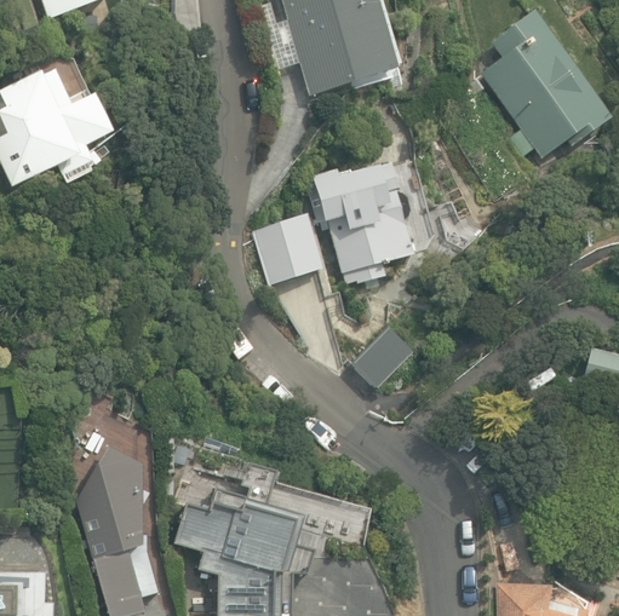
[(47,0),(52,16),(97,0),(47,0)]
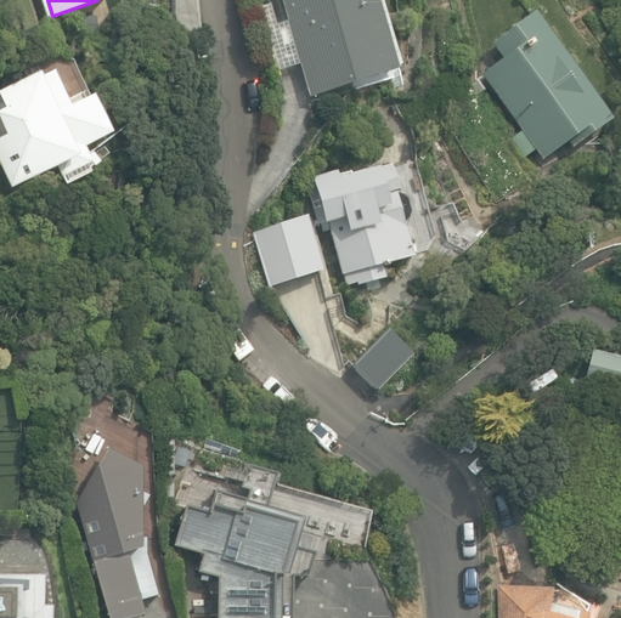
[(311,96),(400,71),(378,0),(286,0),(291,16),(278,20),(271,0),(266,0),(255,3),(275,68),(301,61),(311,96)]
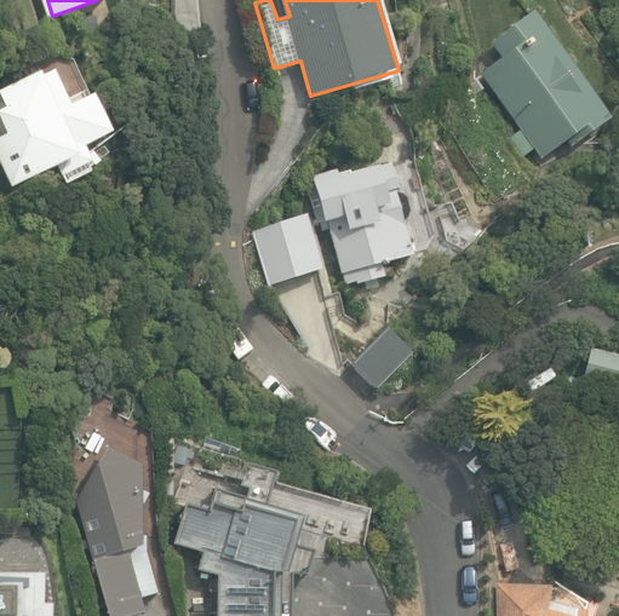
[(537,147),(544,157),(568,139),(573,147),(613,116),(536,10),(493,41),(504,57),(482,73),(525,130),(514,137),(526,154),(537,147)]
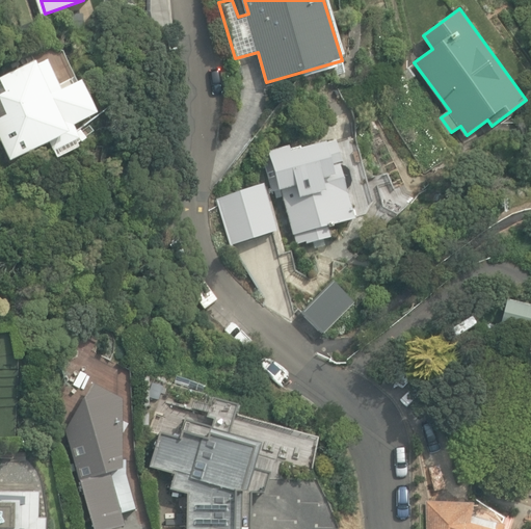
[(0,75),(0,135),(10,160),(52,142),(54,150),(80,138),(75,125),(98,114),(83,79),(62,88),(49,58),(40,62),(37,58),(0,75)]
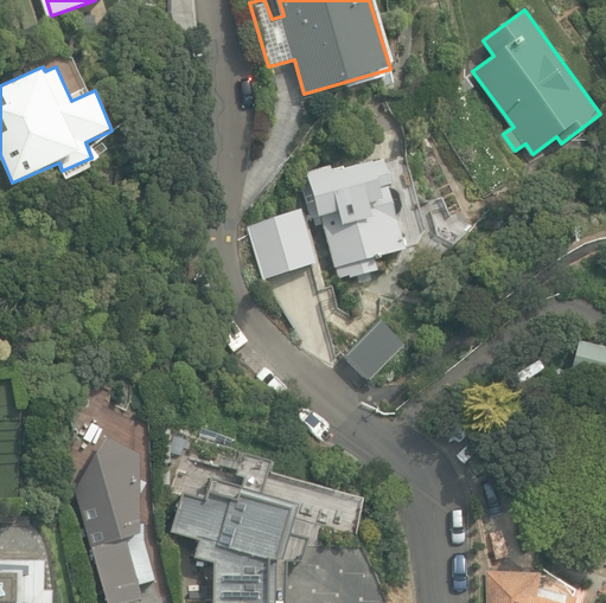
[(307,179),(336,278),(374,267),(371,256),(406,247),(396,216),(404,205),(400,191),(391,185),(393,183),(386,158),(333,172),(331,162),(319,166),(321,175),(307,179)]
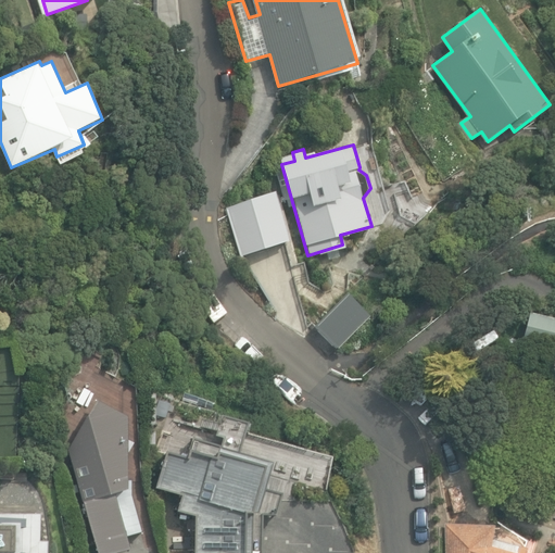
[(229,204),(244,254),(290,240),(275,190),(229,204)]
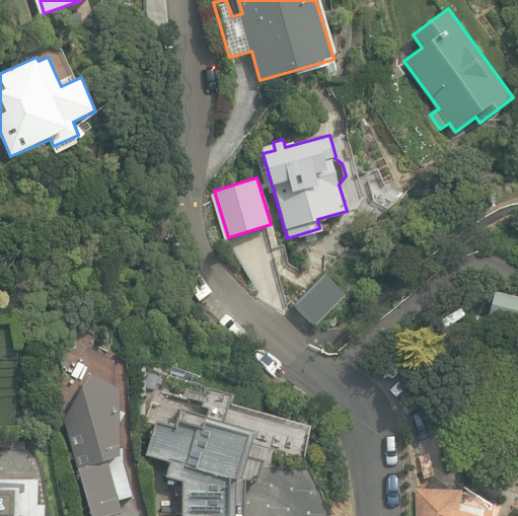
[(296,302),(318,323),(347,294),(324,273),(296,302)]
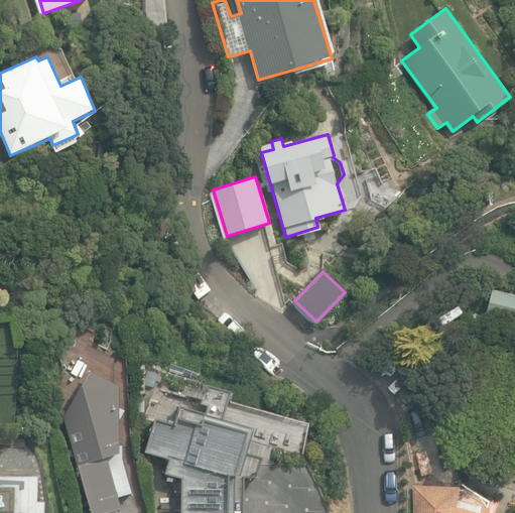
[(484,316),(514,325),(514,295),(491,289),(484,316)]
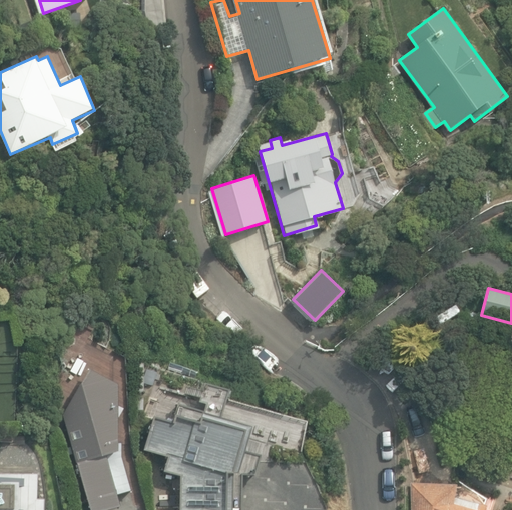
[(83,494),(89,505),(116,497),(104,459),(119,454),(120,384),(91,367),(64,411),(83,480),(67,484),(72,497),(83,494)]
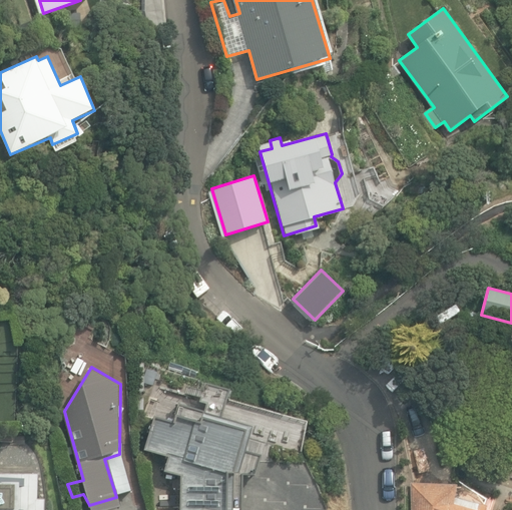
[(291,509),(292,494),(247,493),(248,469),(227,469),(228,420),(173,418),(173,416),(191,416),(191,377),(149,376),(148,415),(157,415),(157,425),(142,425),(142,442),(154,443),(153,458),(163,458),(161,509),(291,509)]
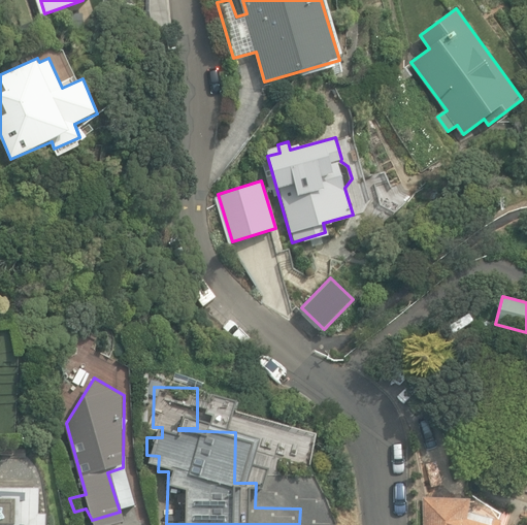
[(38,512),(40,487),(0,484),(0,524),(45,524),(46,513),(38,512)]
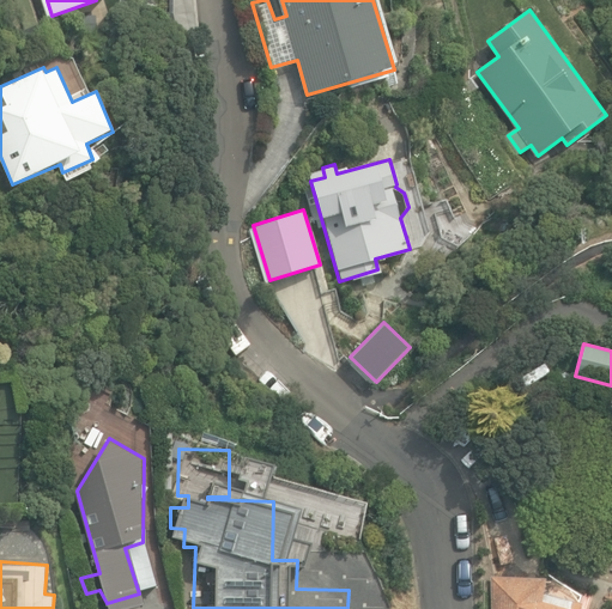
[(495,571),(494,608),(575,608),(575,594),(546,594),(547,572),(495,571)]
